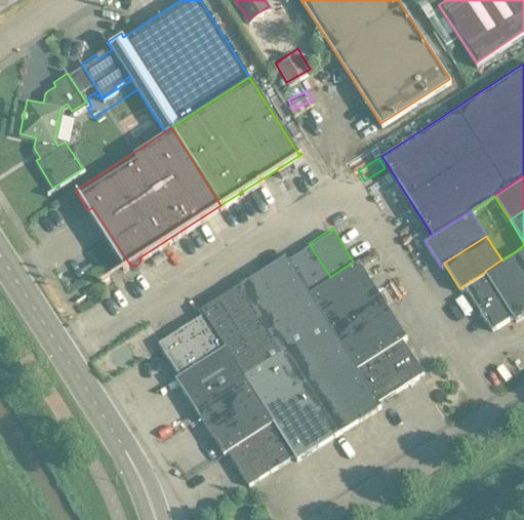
[(309,243),(286,257),(308,291),(330,277),(309,243)]
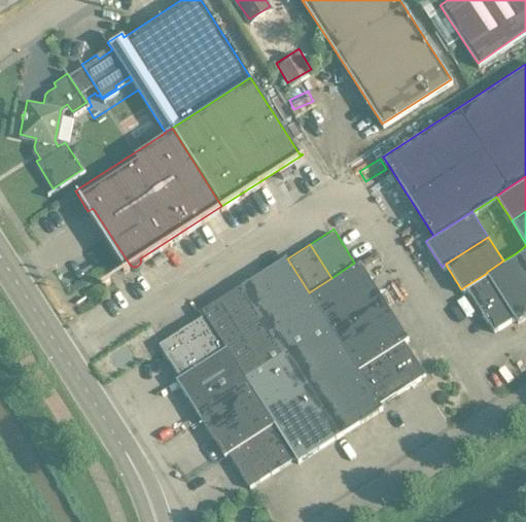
[(525,246),(516,253),(525,270),(525,246)]
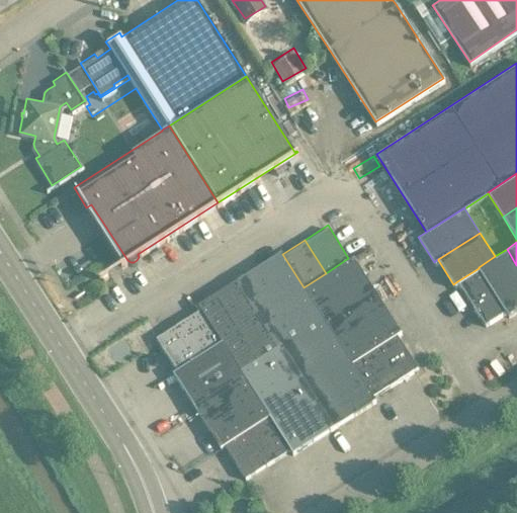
[(516,265),(507,249),(495,256),(479,267),(479,268),(505,310),(504,310),(507,314),(516,306),(516,265)]
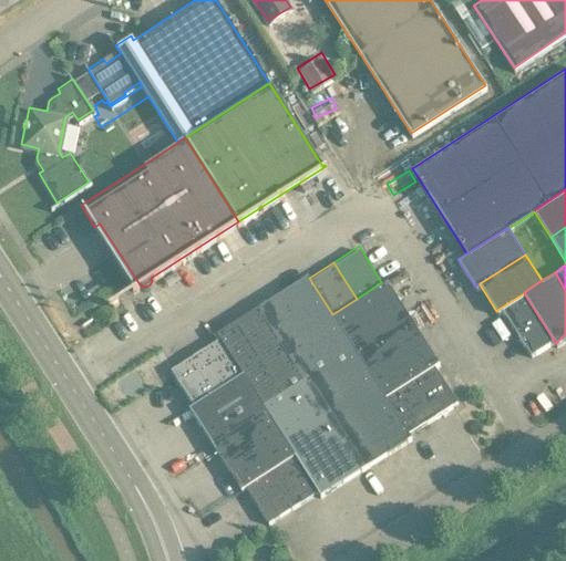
[(307,273),(260,302),(307,374),(352,345),(332,314),(309,278),(307,273)]
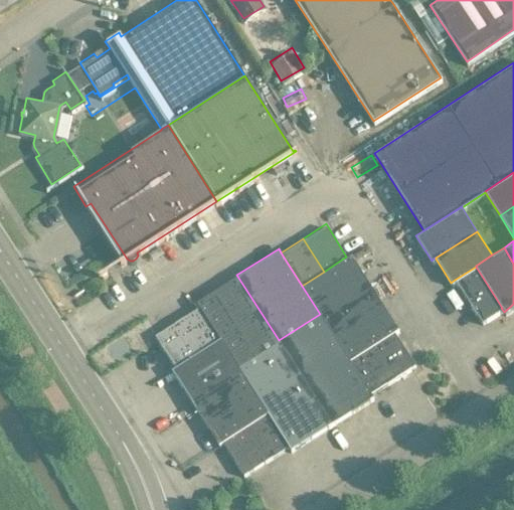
[(324,272),(302,286),(320,314),(325,322),(374,291),(350,253),(346,257),(324,272)]
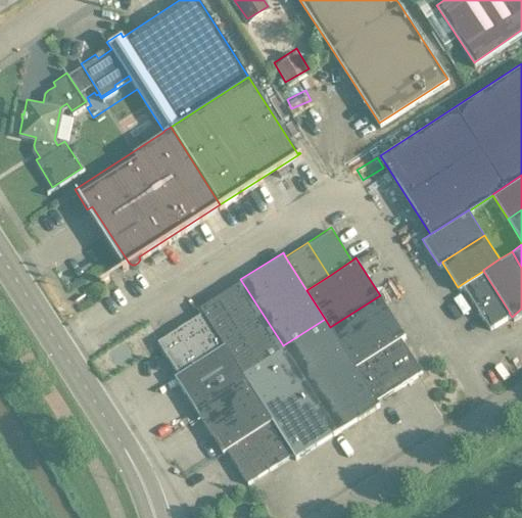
[(510,313),(483,271),(462,284),(488,325),(509,313),(510,313)]
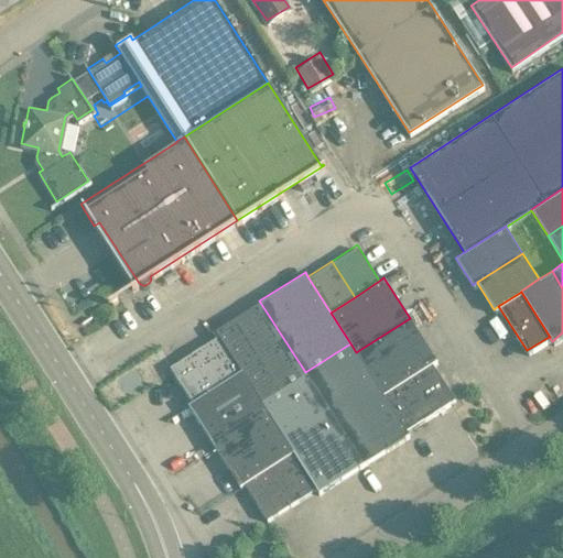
[(305,372),(259,301),(215,329),(217,334),(218,334),(240,369),(260,401),(305,372)]
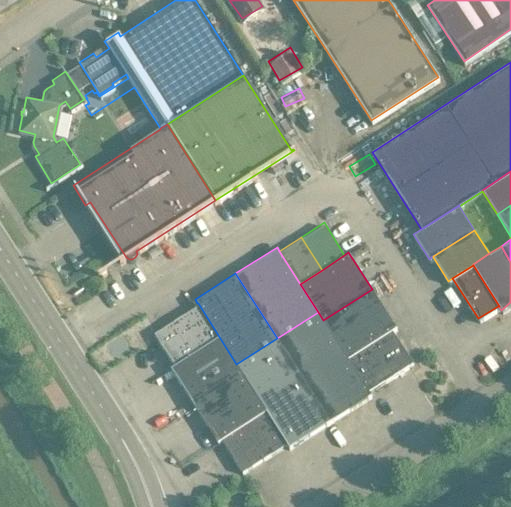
[(395,326),(372,289),(323,320),(346,357),(368,342),(391,328),(391,329),(395,326)]
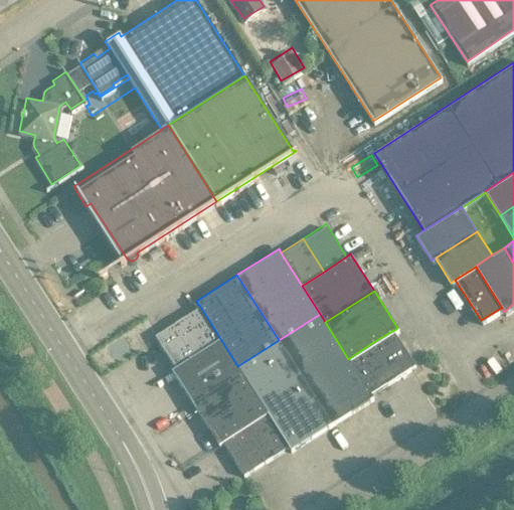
[(199,305),(198,305),(154,334),(174,366),(175,366),(219,337),(199,305)]
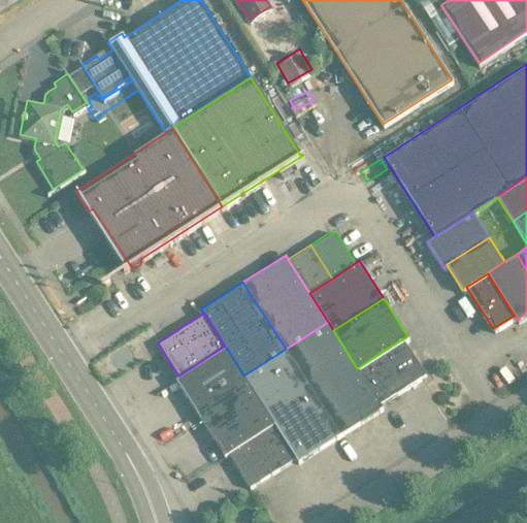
[(328,322),(286,349),(339,433),(382,405),(379,401),(379,402),(357,368),(333,330),(328,322)]
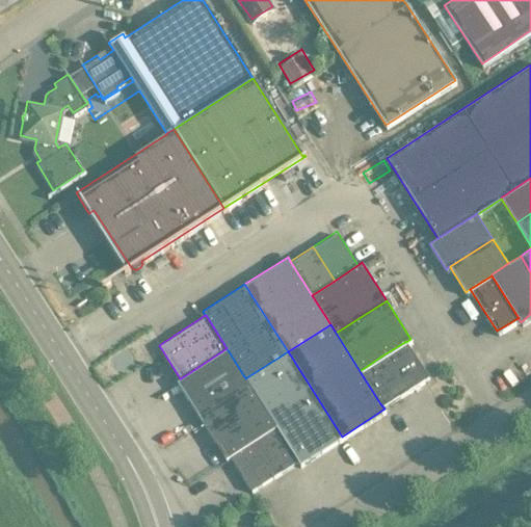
[(428,375),(406,342),(406,341),(382,356),(404,390),(428,375)]
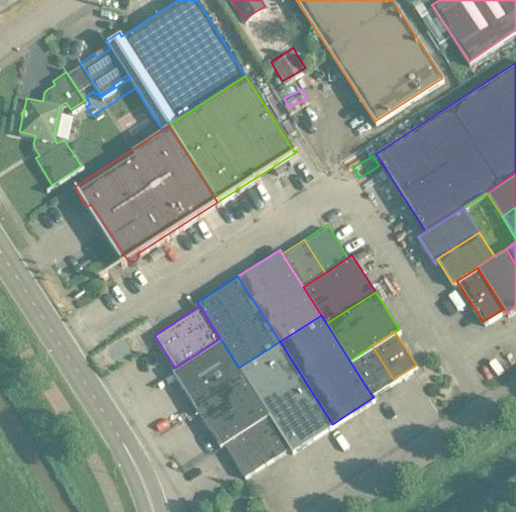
[(176,368),(175,368),(171,370),(195,407),(244,376),(238,368),(220,338),(176,368)]
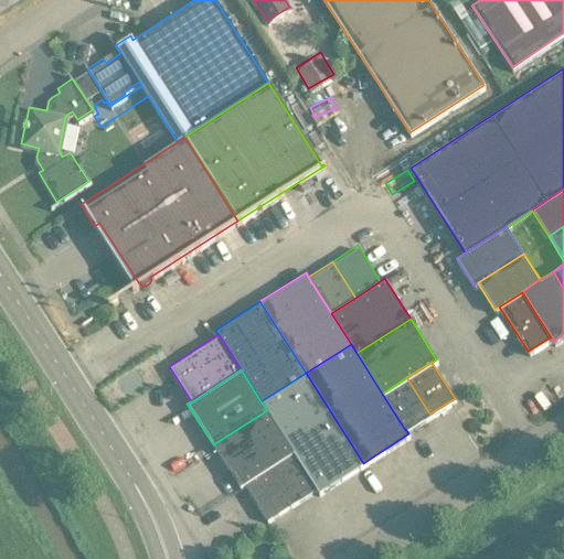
[(363,463),(306,373),(261,401),(267,410),(293,450),(316,486),(315,487),(318,492),(363,463)]
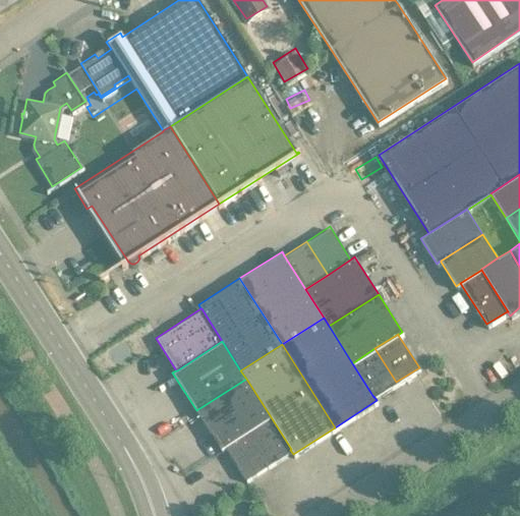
[(396,382),(374,348),(352,363),(373,397),(373,396),(396,382)]
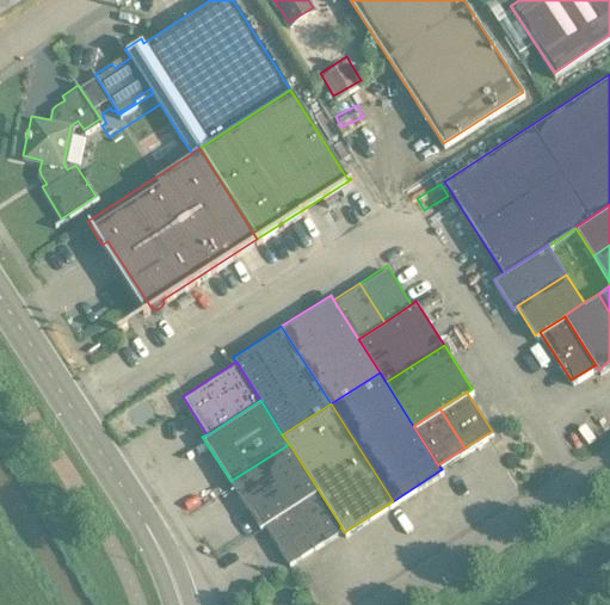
[(289,444),(230,481),(258,525),(263,523),(263,522),(316,487),(289,444)]
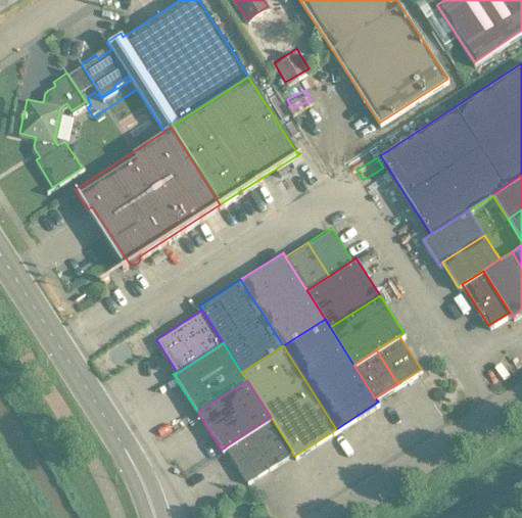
[(292,451),(271,417),(225,446),(225,448),(246,480),(291,452),(292,451)]
